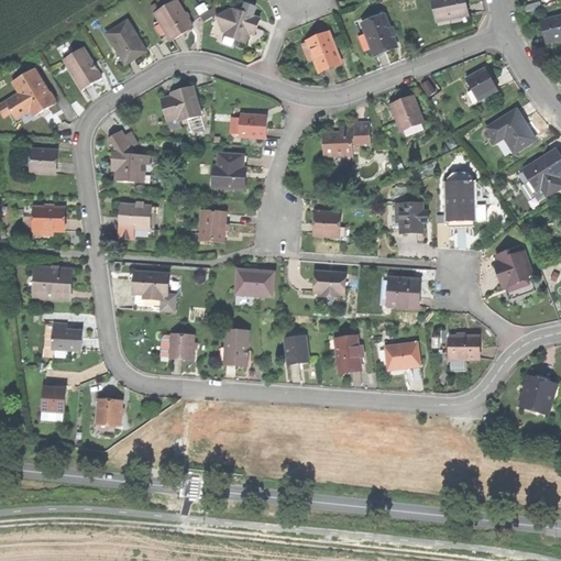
[(165,30),(169,39),(179,32),(190,25),(175,0),(172,0),(153,12),(157,19),(163,26),(165,30)]
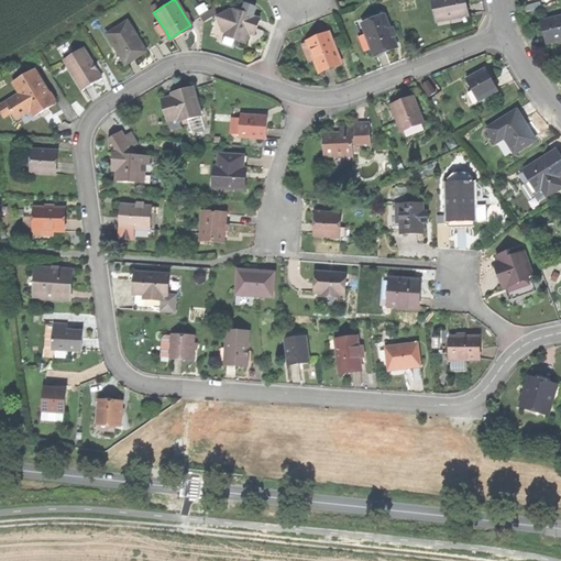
[(429,0),(433,20),(466,13),(464,2),(464,0),(429,0)]
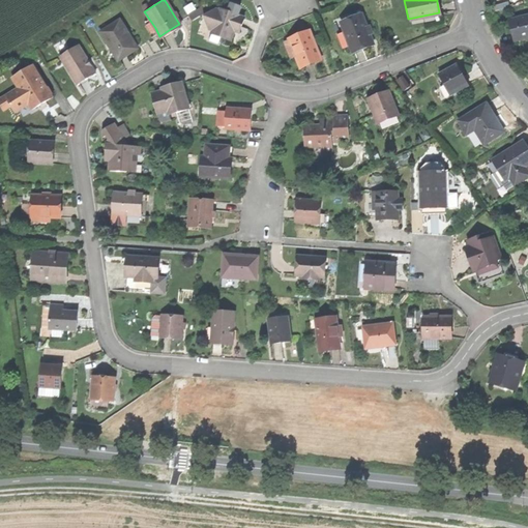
[(205,26),(210,28),(217,8),(212,7),(202,13),(205,26)]
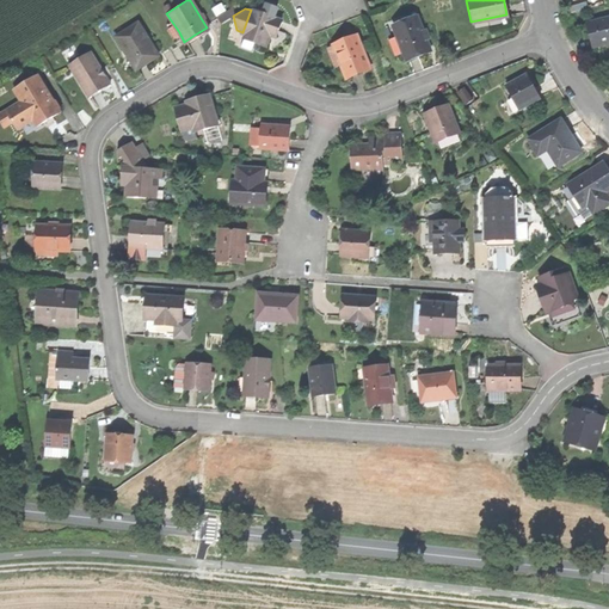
[(251,40),(263,44),(268,31),(270,25),(276,28),(280,18),(251,8),(251,10),(243,32),(241,37),(251,40)]
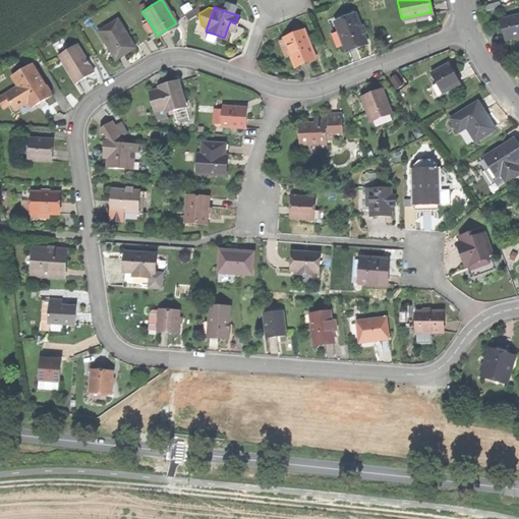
[(333,21),(345,50),(355,46),(365,43),(360,31),(358,24),(353,13),(333,21)]
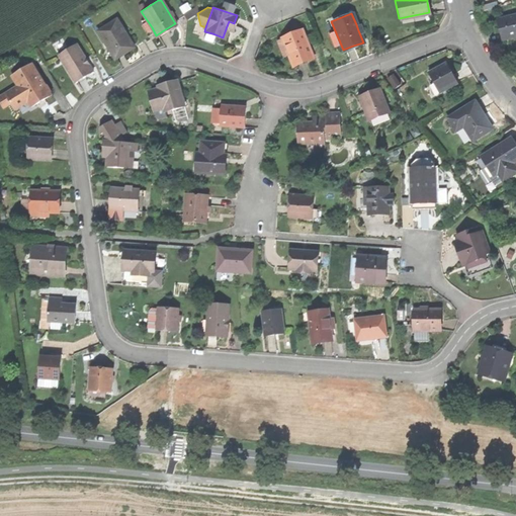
[(498,30),(501,39),(515,34),(515,13),(495,19),(498,30)]
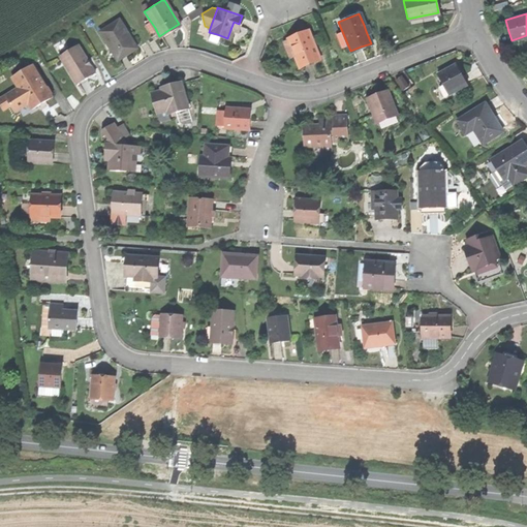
[(97,30),(115,59),(125,53),(135,47),(117,18),(97,30)]
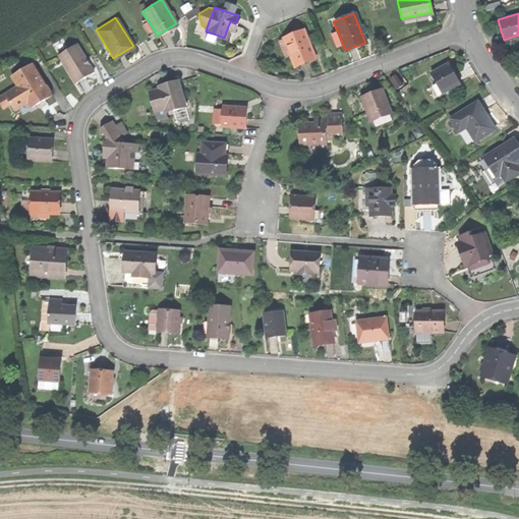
[(141,20),(146,27),(151,24),(146,17),(141,20)]
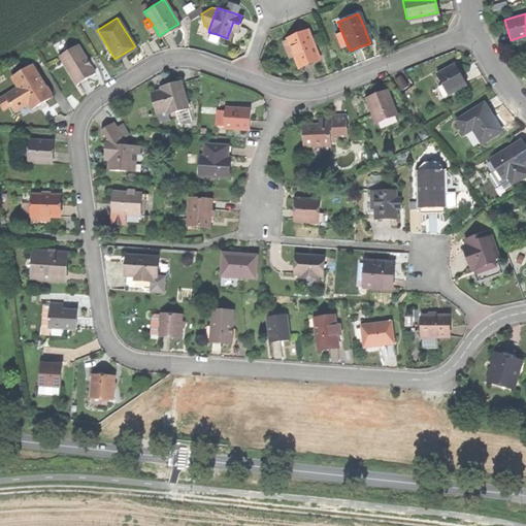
[(306,29),(286,38),(286,39),(293,55),(296,64),(317,55),(306,29)]
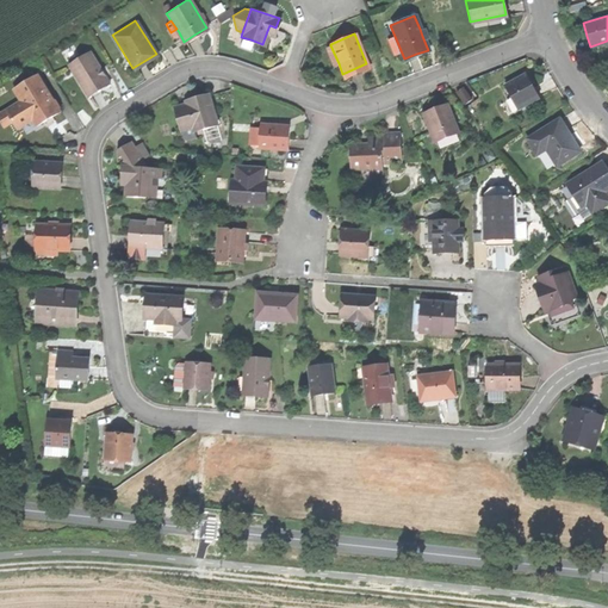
[(333,66),(339,63),(330,45),(326,48),(333,66)]
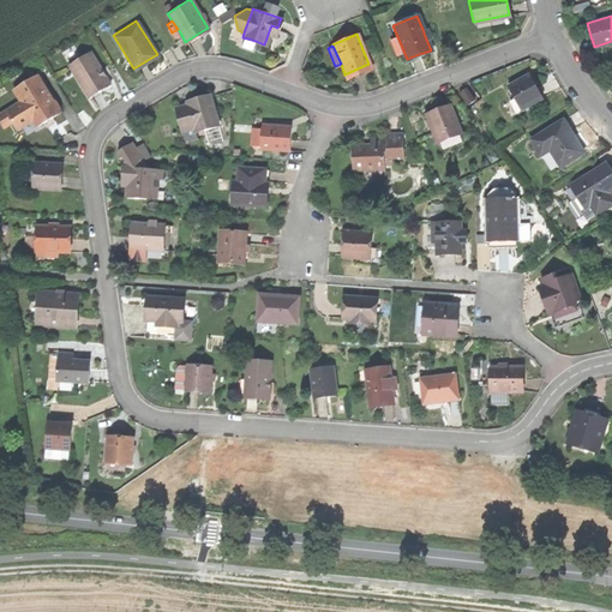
[(89,52),(67,64),(88,97),(99,91),(108,84),(89,52)]
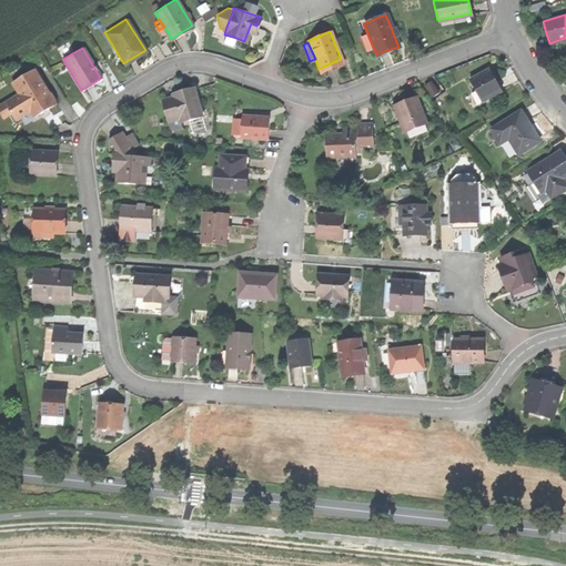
[(343,63),(341,59),(319,69),(320,72),(332,68),(343,63)]
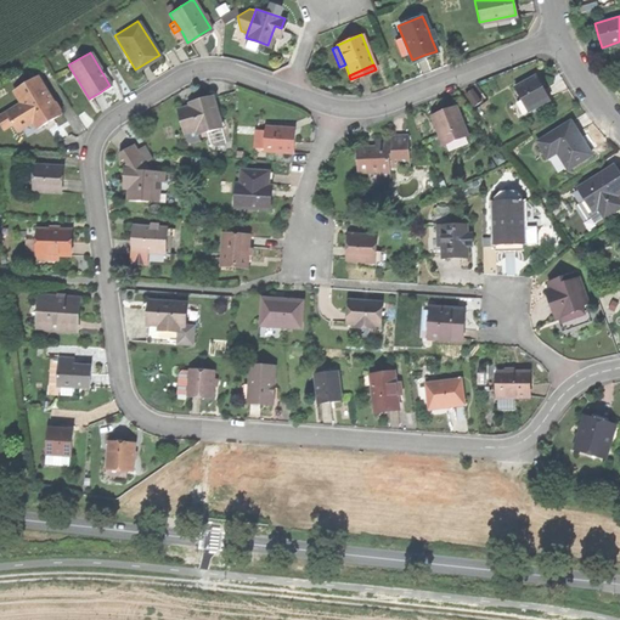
[(21,102),(5,112),(13,124),(17,131),(32,122),(35,128),(48,119),(58,113),(58,107),(55,101),(52,101),(35,74),(12,90),(21,102)]
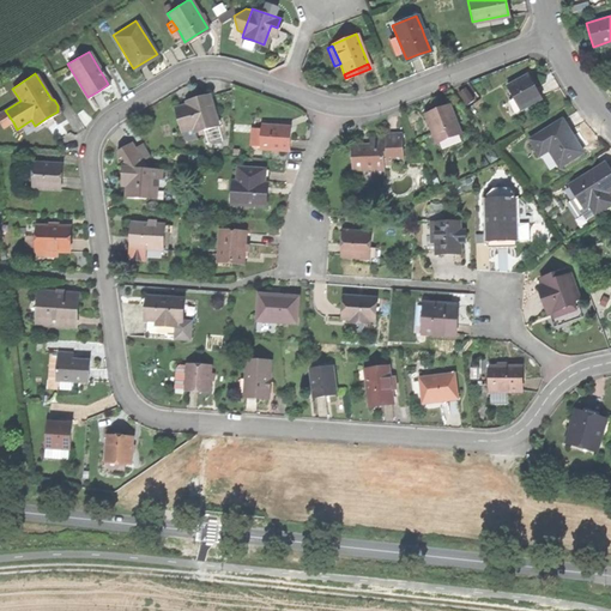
[(532,84),(526,73),(506,85),(519,108),(539,96),(532,84)]
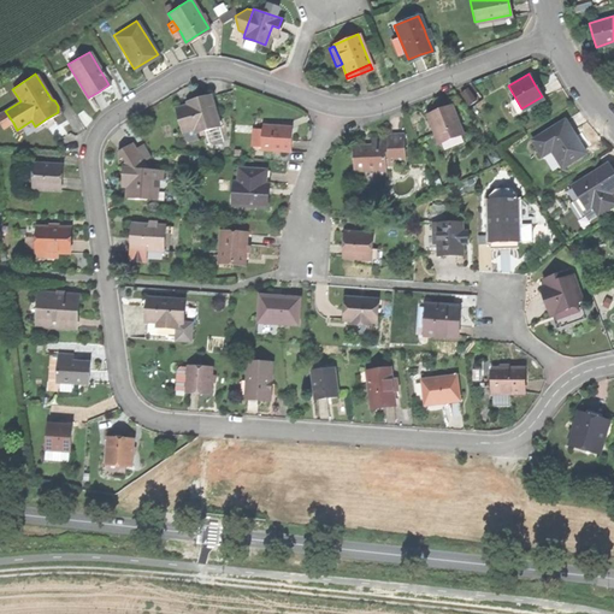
[(459,92),(468,104),(474,98),(466,87),(459,92)]
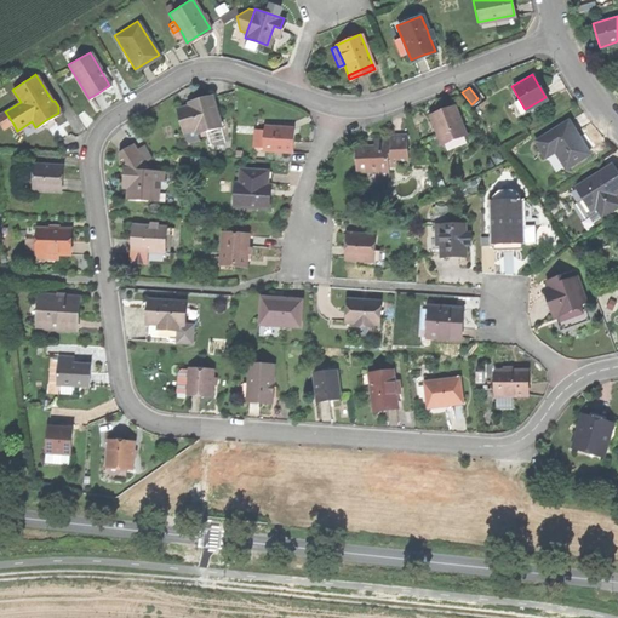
[(177,108),(183,131),(195,127),(196,132),(219,126),(211,95),(200,97),(198,98),(199,102),(188,106),(177,108)]
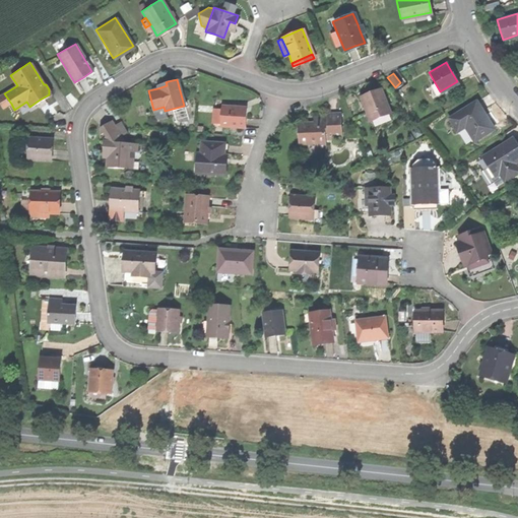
[(361,96),(370,120),(389,112),(380,88),(370,93),(361,96)]
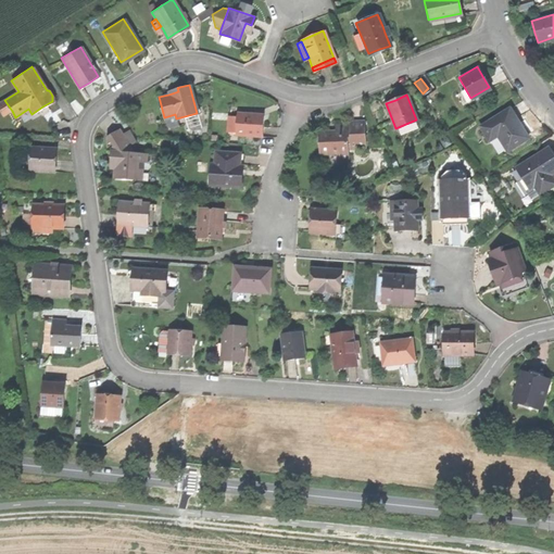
[(0,109),(4,115),(12,111),(4,100),(0,103),(0,109)]
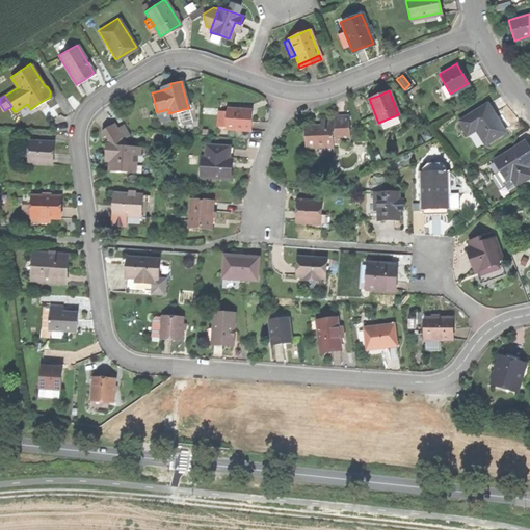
[(494,111),(486,101),(458,120),(467,133),(475,128),(484,142),(505,130),(499,120),(497,121),(494,116),(492,112),(494,111)]
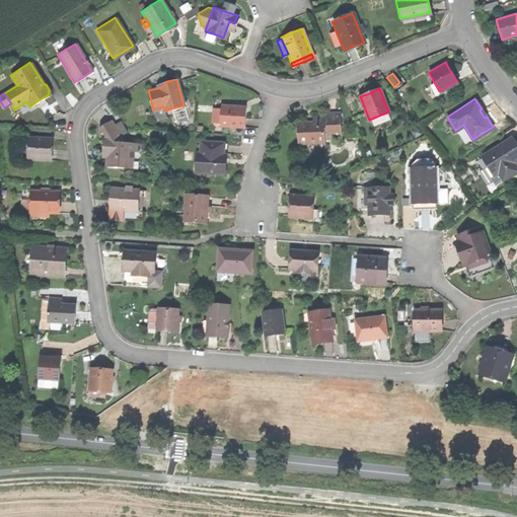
[(245,105),(220,104),(220,107),(220,125),(244,126),(244,117),(245,105)]
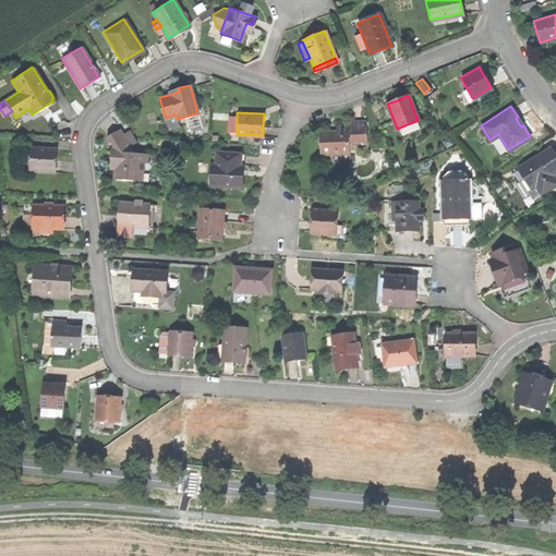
[(317,132),(317,153),(338,153),(338,158),(347,158),(347,147),(364,146),(363,121),(349,121),(349,124),(341,124),(335,124),(335,132),(317,132)]
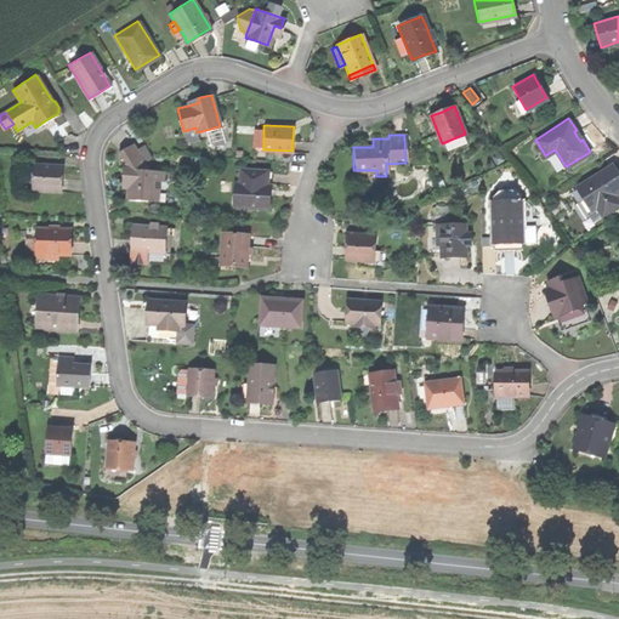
[(128,199),(155,199),(157,180),(154,180),(155,170),(149,170),(143,162),(136,149),(131,143),(118,152),(118,160),(121,168),(121,175),(121,182),(128,182),(128,199)]
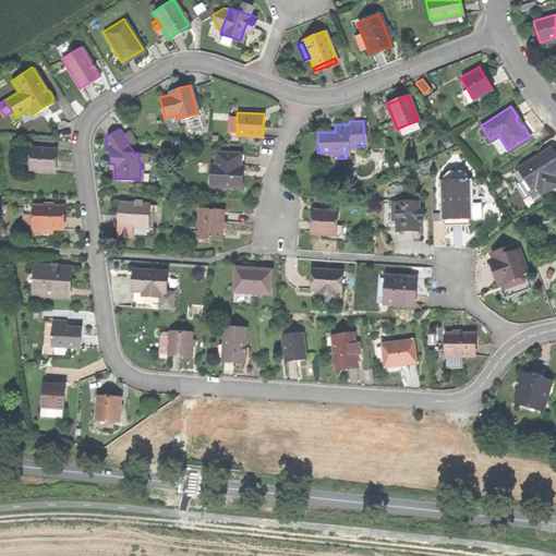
[(130,130),(122,134),(129,145),(136,140),(130,130)]
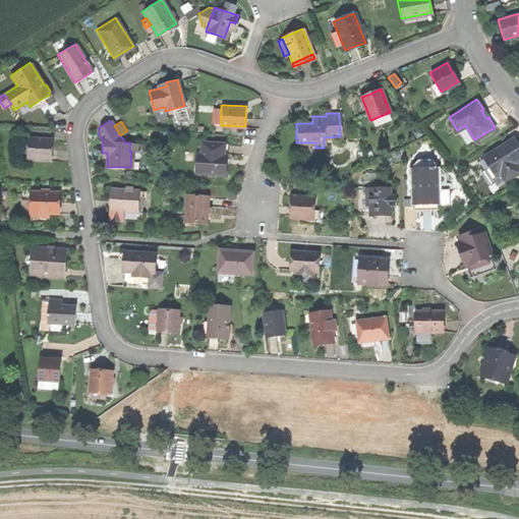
[(51,138),(29,137),(27,159),(50,160),(51,149),(51,138)]
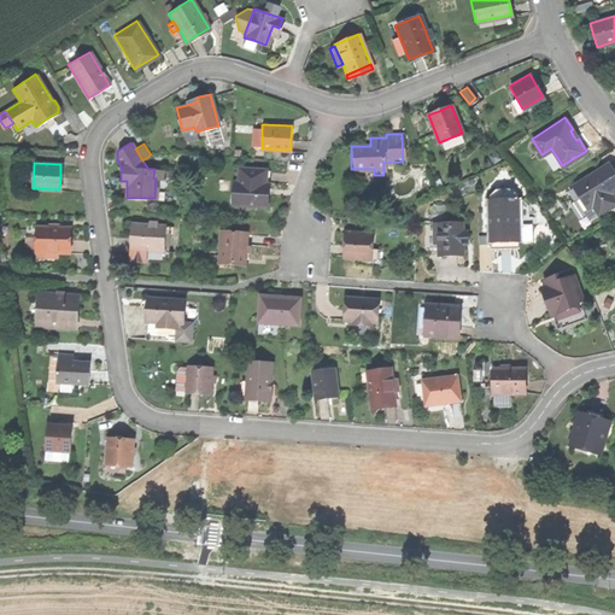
[(614,175),(608,163),(572,186),(580,199),(586,209),(592,205),(597,214),(598,215),(611,206),(605,197),(610,193),(614,189),(614,175)]
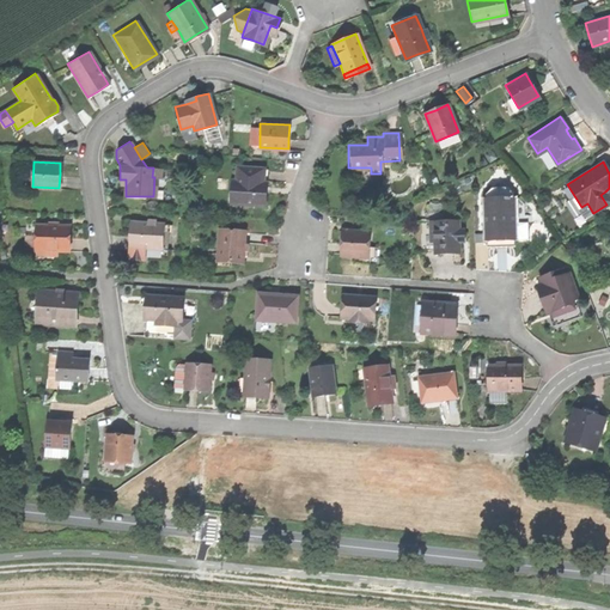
[(262,168),(236,166),(235,180),(233,202),(264,203),(264,194),(266,189),(262,189),(262,182),(262,168)]
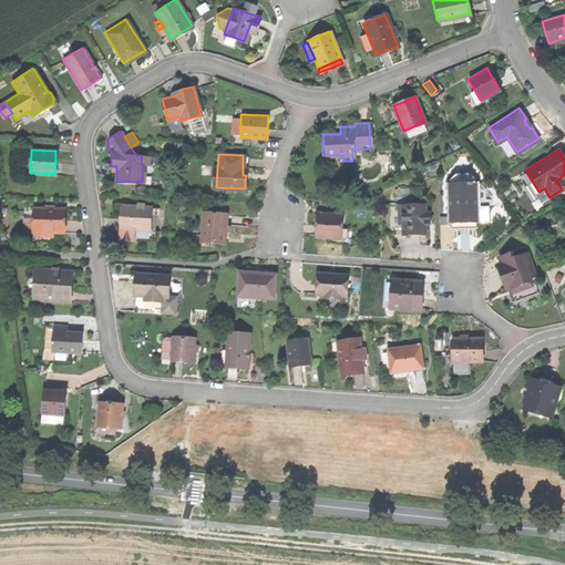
[(445,182),(447,223),(451,223),(451,228),(462,227),(474,227),(474,222),(479,222),(478,181),(473,182),(473,177),(468,172),(453,173),(449,178),(449,182),(445,182)]
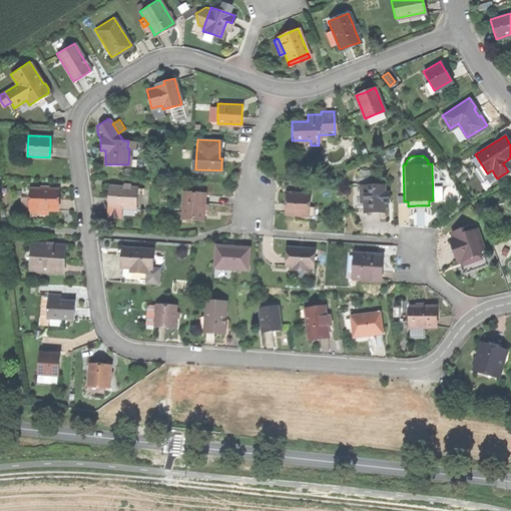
[(490,181),(496,177),(492,170),(487,173),(482,165),(478,167),(487,180),(488,182),(490,181)]
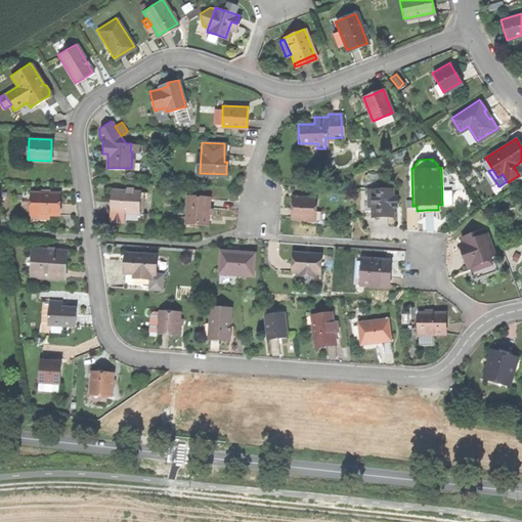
[(360,215),(371,215),(371,206),(366,206),(366,199),(366,188),(366,183),(360,183),(360,215)]
